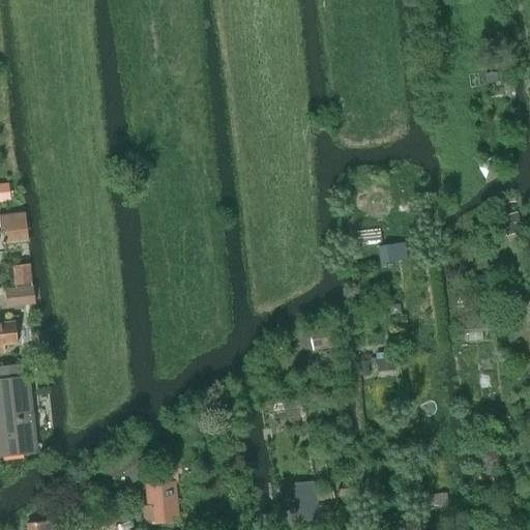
[(517,212),(494,218),(499,237),(522,232),(517,212)]
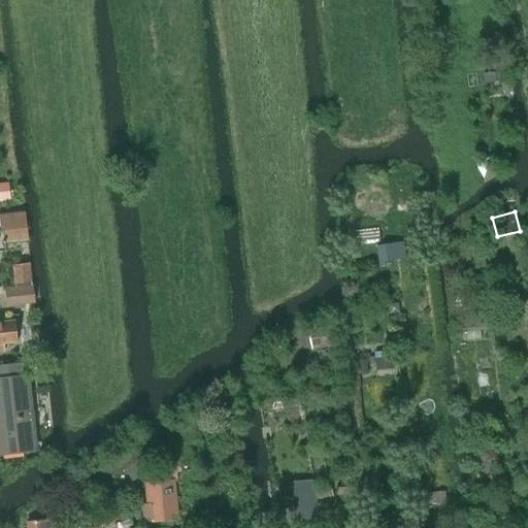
[(19,230),(25,229),(23,213),(0,216),(0,250),(5,250),(3,229),(15,228),(19,230)]
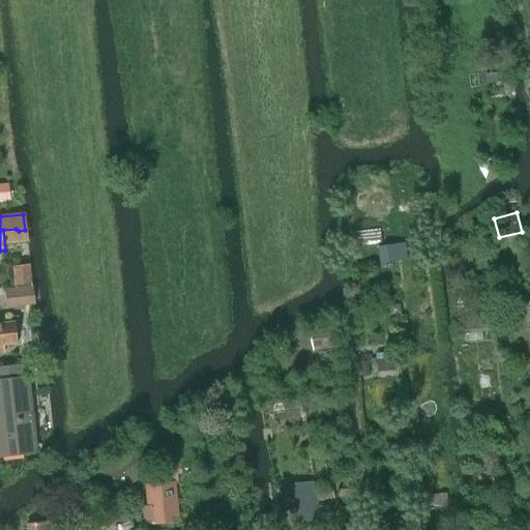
[(6,306),(34,303),(30,263),(11,265),(12,285),(15,285),(15,287),(4,289),(6,306)]
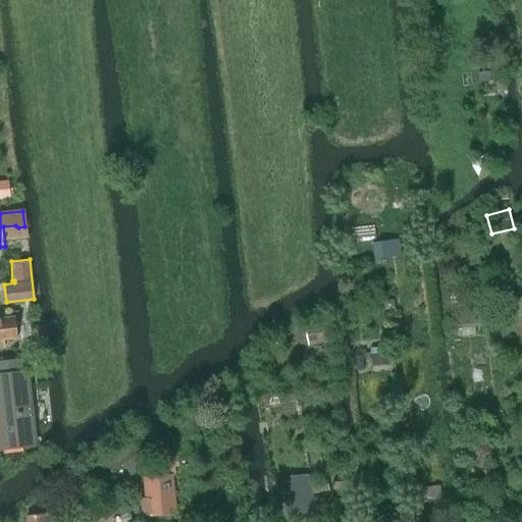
[(479,310),(456,312),(457,324),(461,324),(462,334),(475,333),(474,325),(480,325),(479,310)]
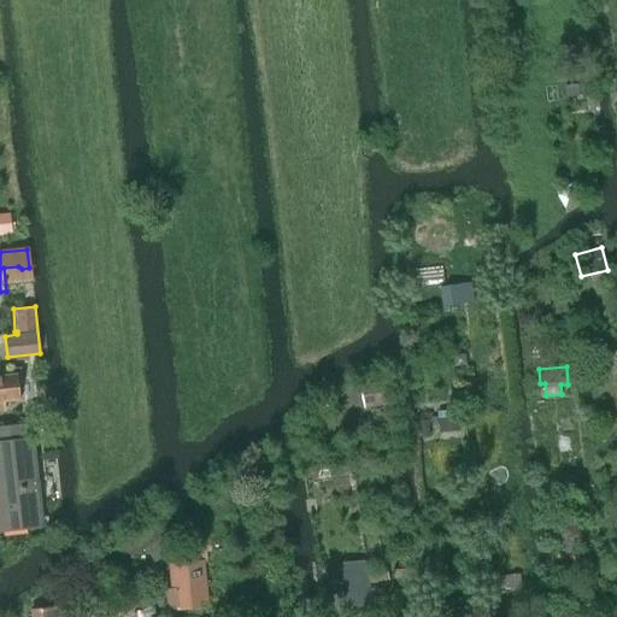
[(0,409),(5,409),(5,403),(19,400),(16,372),(0,374),(0,409)]
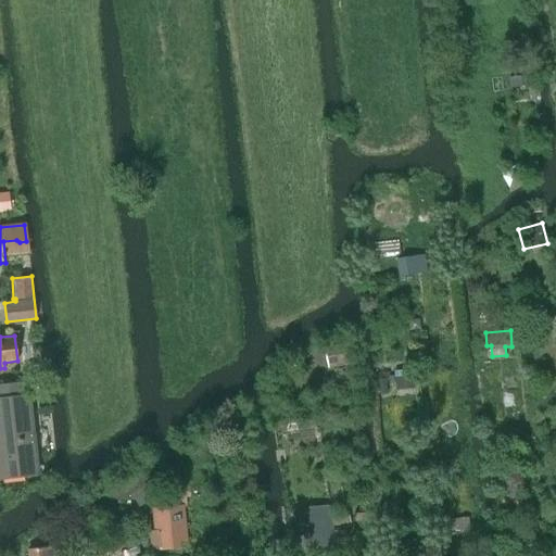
[(22,381),(0,382),(0,475),(37,471),(28,394),(23,395),(22,381)]
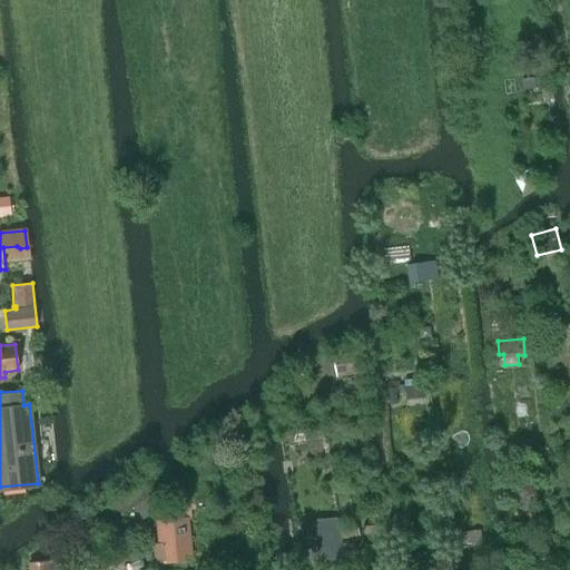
[(155,507),(159,504),(155,494),(149,497),(143,483),(104,504),(110,518),(135,505),(140,517),(156,509),(155,507)]
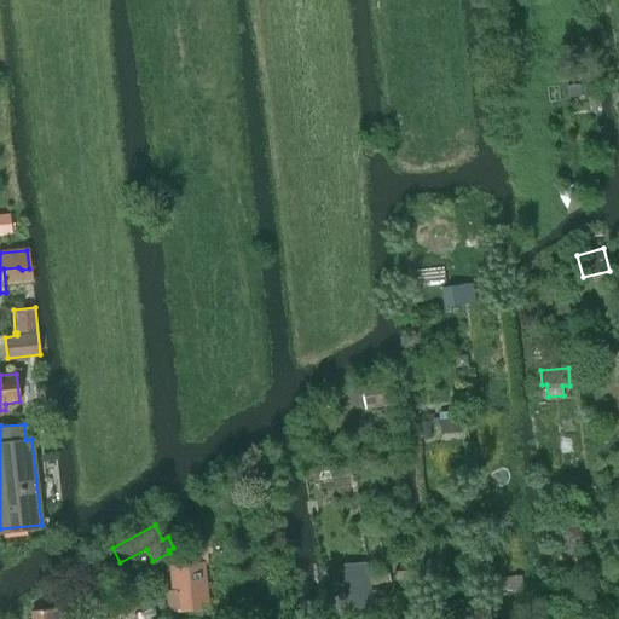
[(209,608),(206,561),(169,563),(172,590),(166,590),(168,612),(209,608)]
